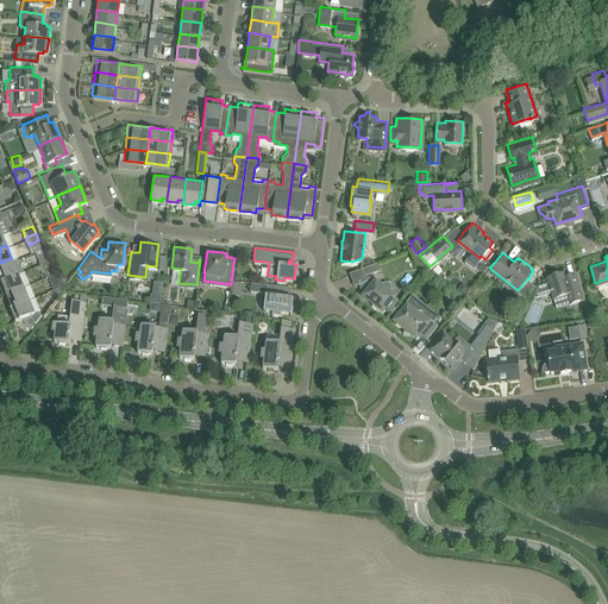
[(17,256),(11,258),(0,263),(0,278),(17,271),(23,269),(17,256)]
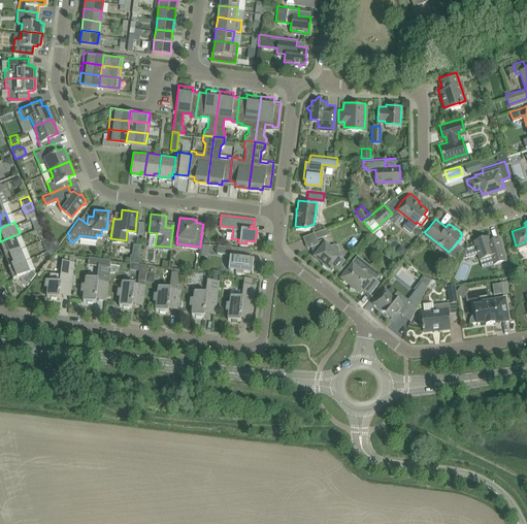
[(35,227),(37,233),(39,238),(41,237),(44,236),(42,231),(40,225),(35,227)]
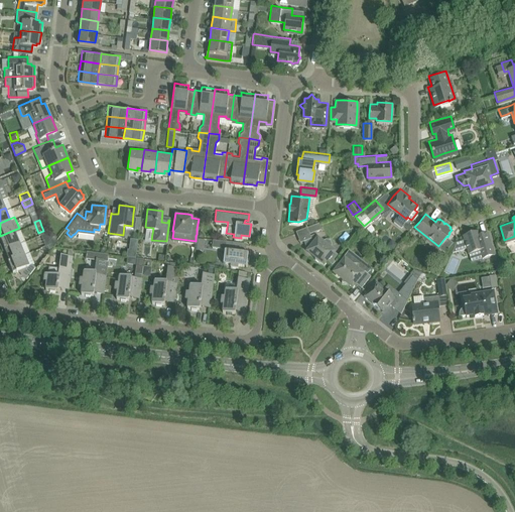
[(318,220),(305,225),(308,231),(320,226),(318,220)]
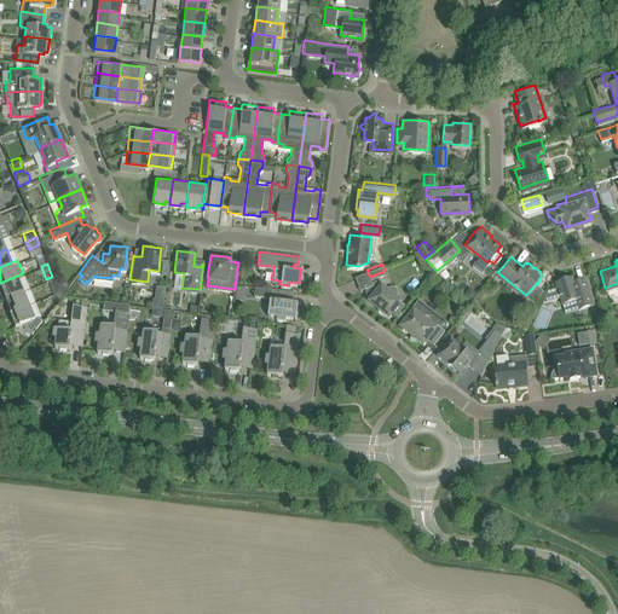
[(576,278),(573,279),(572,274),(570,276),(554,281),(556,284),(546,288),(542,299),(559,294),(561,301),(573,297),(577,307),(593,301),(588,287),(584,276),(576,278)]
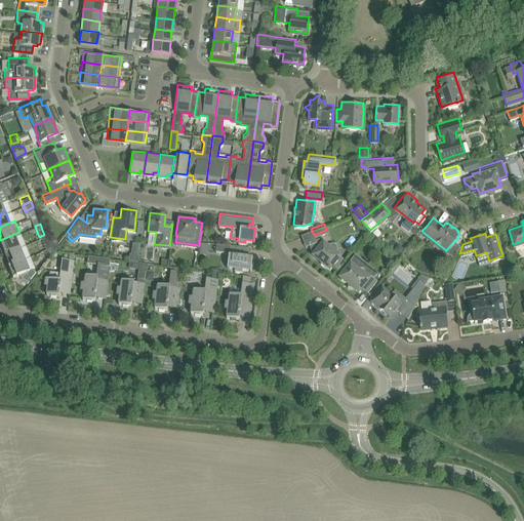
[(1,244),(0,244),(0,247),(2,252),(4,251),(19,245),(14,234),(0,240),(0,242),(1,244)]
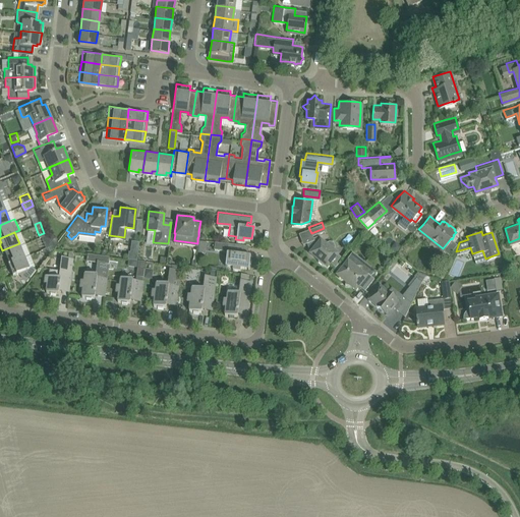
[(312,237),(305,240),(309,250),(311,251),(314,254),(318,257),(316,259),(322,263),(323,262),(327,265),(330,261),(334,265),(337,261),(336,259),(340,253),(337,251),(332,246),(334,245),(334,243),(333,240),(331,239),(329,238),(326,239),(325,241),(320,237),(319,233),(312,235),(312,237)]
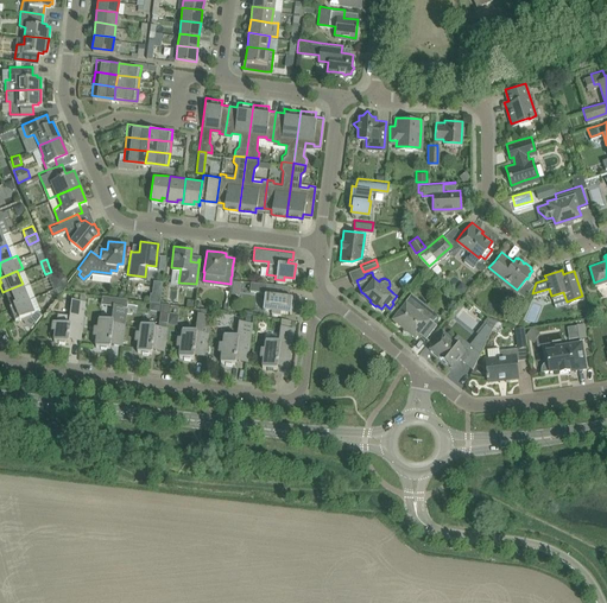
[(48,289),(61,283),(57,277),(56,274),(49,277),(50,280),(52,286),(48,289)]
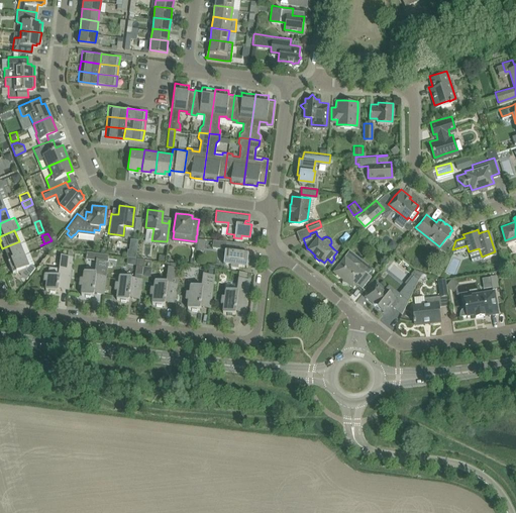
[(204,237),(197,236),(196,247),(202,248),(204,237)]
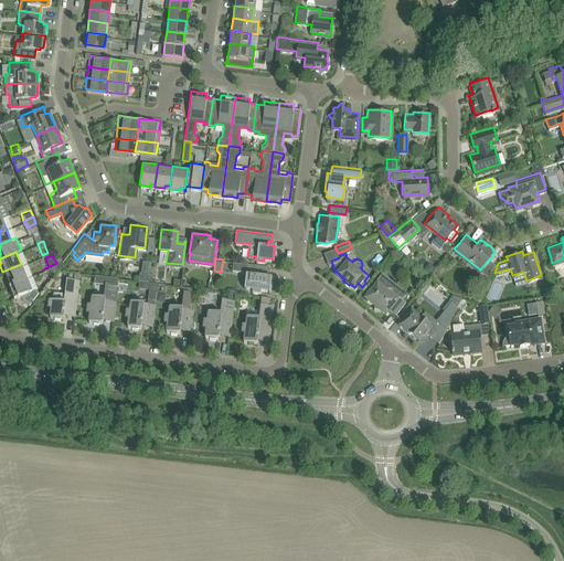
[(268,264),(246,262),(233,260),(232,268),(245,270),(244,285),(252,286),(252,289),(259,290),(259,287),(269,288),(270,275),(264,274),(264,272),(267,272),(268,264)]
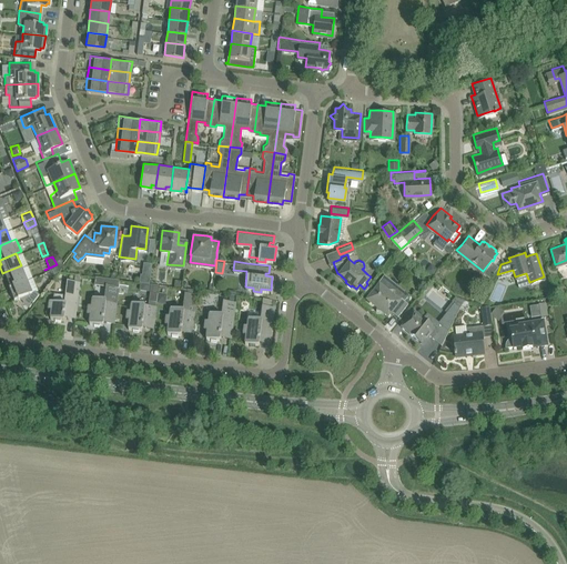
[(436,268),(431,262),(425,269),(432,273),(436,268)]
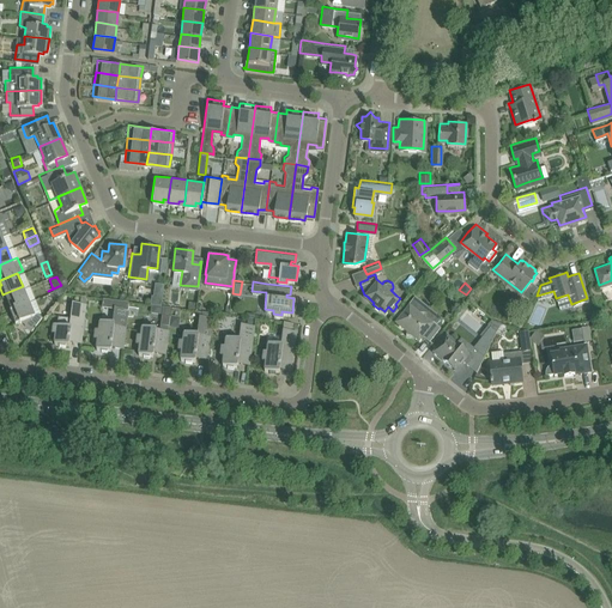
[(61,285),(48,291),(49,291),(56,297),(56,298),(62,290),(61,285)]
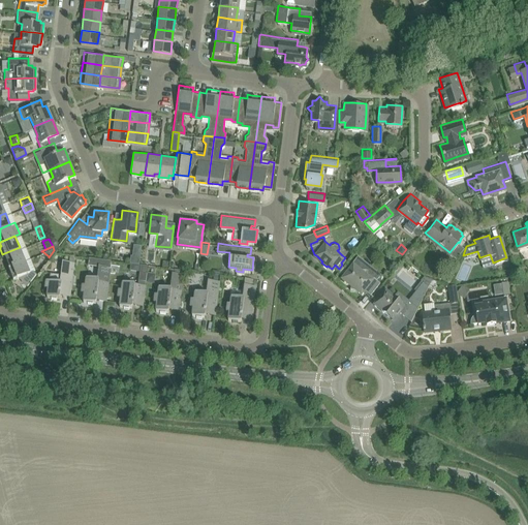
[(7,266),(24,258),(20,247),(4,253),(8,265),(7,265),(7,266)]
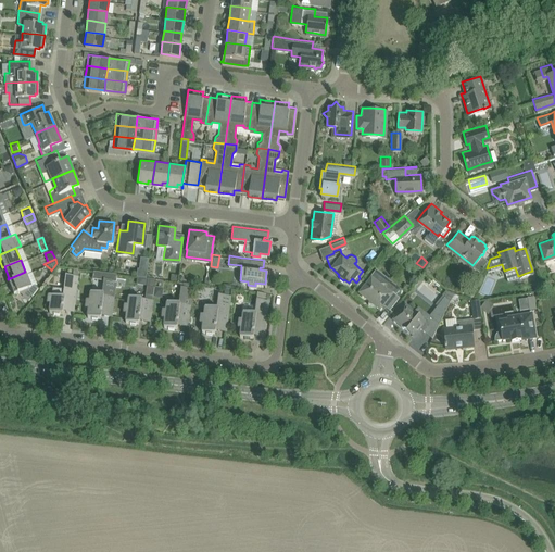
[(73,309),(77,273),(78,266),(73,265),(72,273),(65,272),(63,286),(52,284),(51,292),(48,291),(47,300),(50,300),(49,309),(62,311),(62,303),(65,304),(65,308),(73,309)]
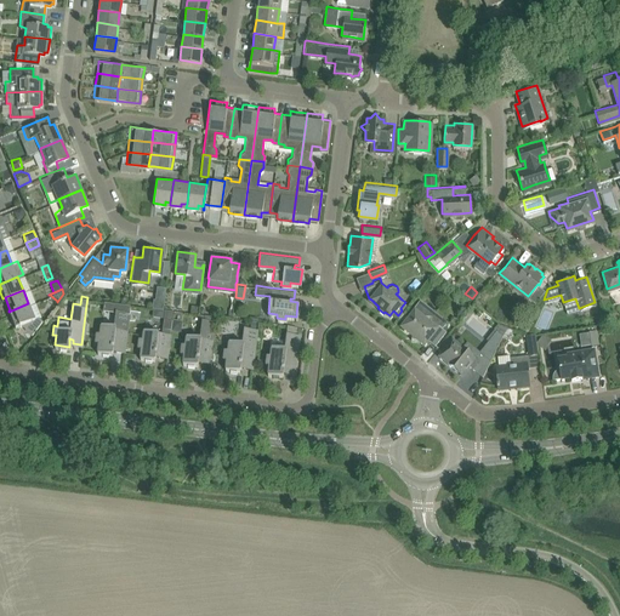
[(431,314),(434,309),(419,297),(411,307),(414,308),(408,314),(400,324),(411,334),(413,338),(414,338),(415,338),(416,338),(417,340),(419,338),(424,342),(427,337),(434,343),(442,334),(445,329),(442,325),(438,323),(436,325),(430,320),(431,314)]
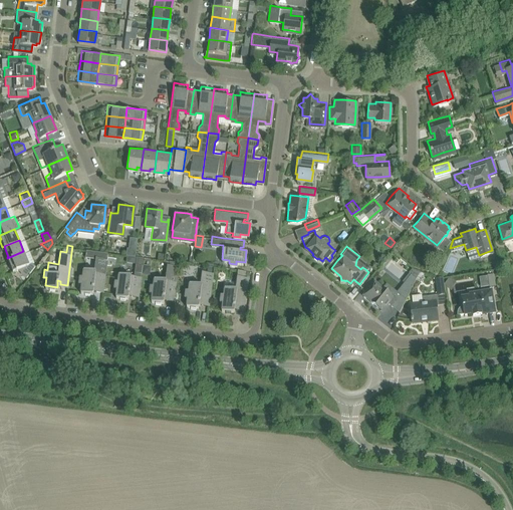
[(105,263),(107,250),(96,249),(95,256),(93,268),(83,267),(82,274),(79,274),(78,281),(81,281),(80,290),(92,292),(93,285),(95,285),(95,288),(102,289),(104,270),(105,263)]
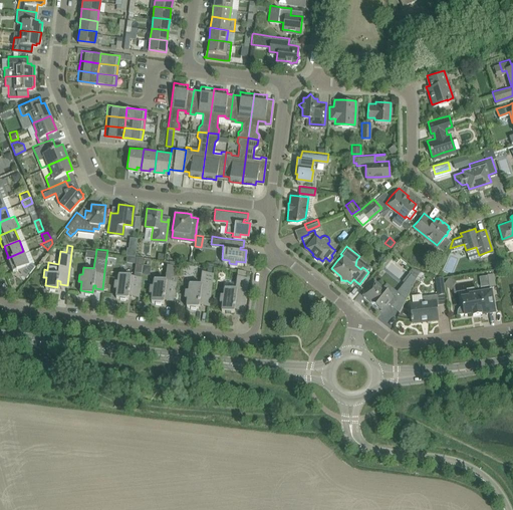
[(28,262),(23,251),(7,258),(12,269),(18,267),(21,269),(20,270),(26,275),(34,263),(31,261),(28,262)]
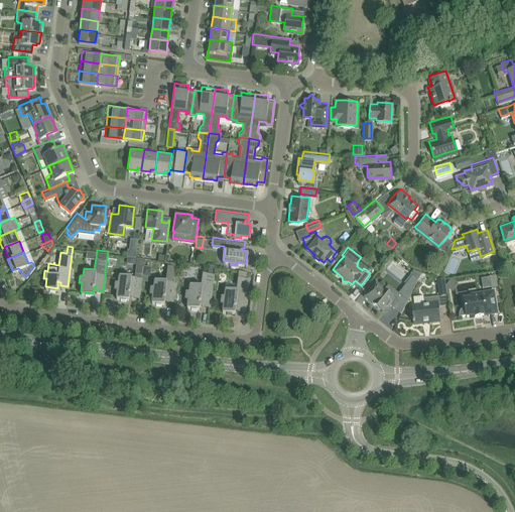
[(177,265),(178,260),(169,259),(168,263),(167,263),(165,278),(154,277),(153,285),(150,284),(149,291),(152,292),(151,300),(163,302),(164,295),(166,295),(166,298),(173,299),(175,280),(177,265)]
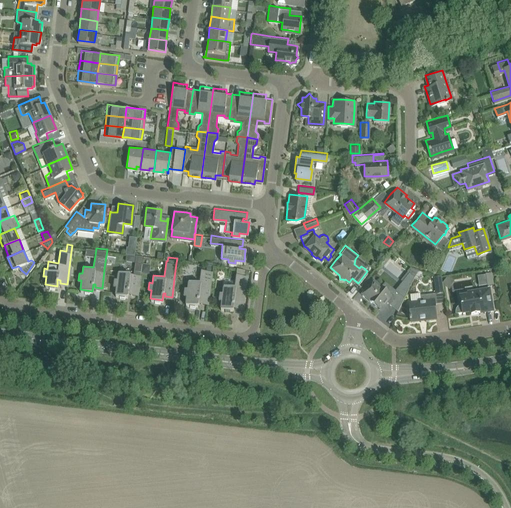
[(137,293),(139,273),(140,270),(141,261),(134,260),(133,272),(118,270),(117,278),(114,278),(113,285),(116,285),(115,294),(127,295),(128,289),(130,289),(130,292),(137,293)]
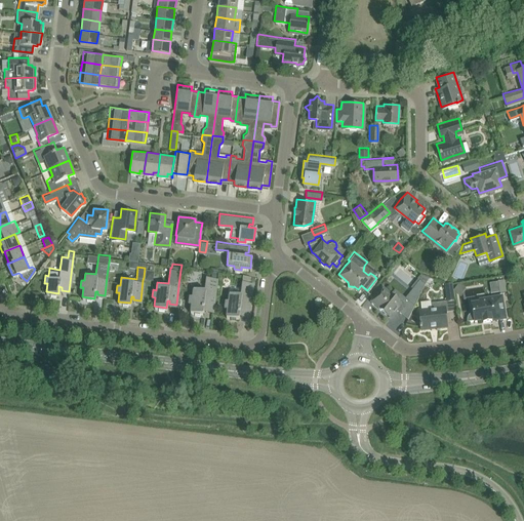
[(153,269),(145,268),(144,277),(152,278),(153,269)]
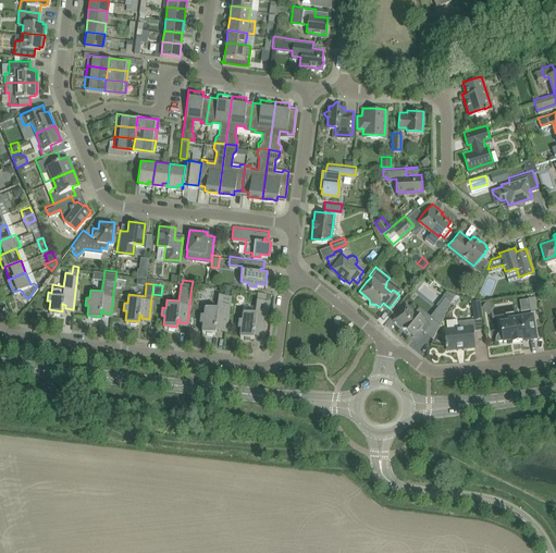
[(469,284),(466,293),(473,296),(477,287),(469,284)]
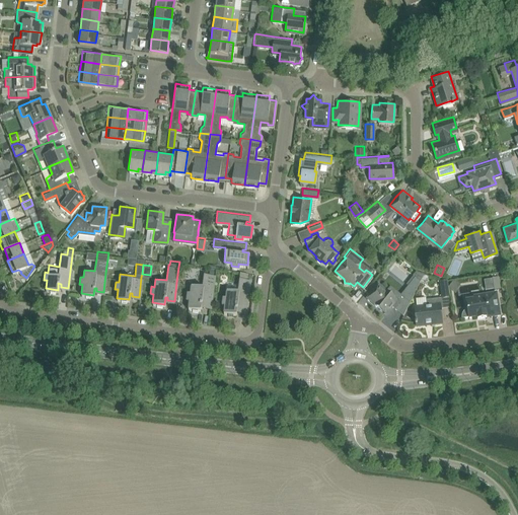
[(210,306),(214,274),(215,267),(208,266),(207,273),(203,272),(202,285),(191,283),(190,291),(187,291),(186,298),(189,298),(188,307),(200,308),(201,302),(204,302),(203,305),(210,306)]
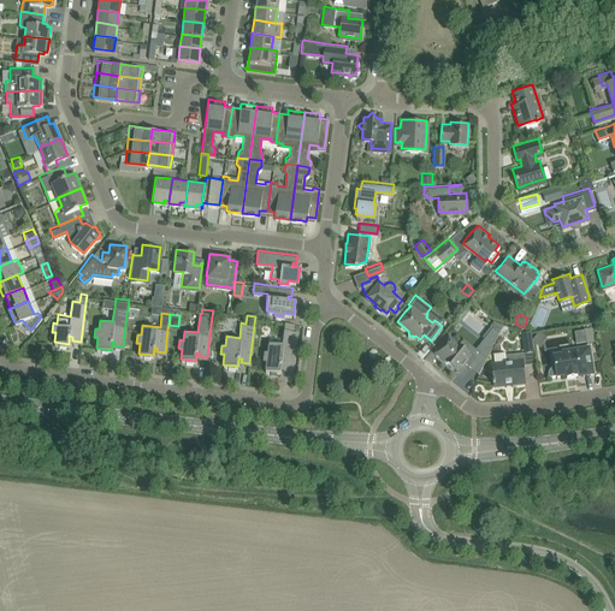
[(296,330),(290,328),(290,326),(293,327),(294,321),(284,320),(282,343),(268,342),(267,350),(264,350),(262,359),(266,360),(265,369),(279,372),(281,363),(284,363),(283,367),(291,368),(296,330)]
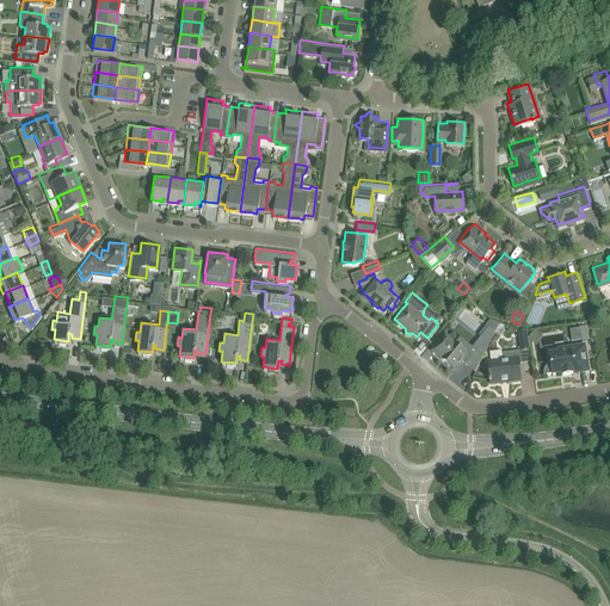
[(439,339),(431,348),(454,366),(461,357),(474,368),(482,352),(482,351),(494,327),(488,321),(475,338),(472,341),(466,348),(455,339),(445,331),(439,339)]
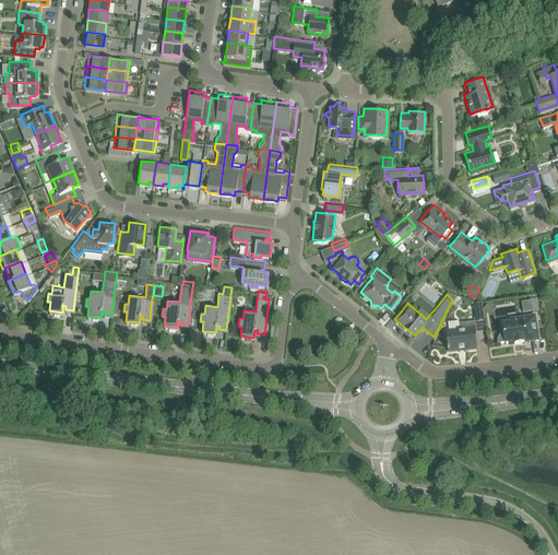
[(538,307),(535,295),(529,296),(531,308),(538,307)]
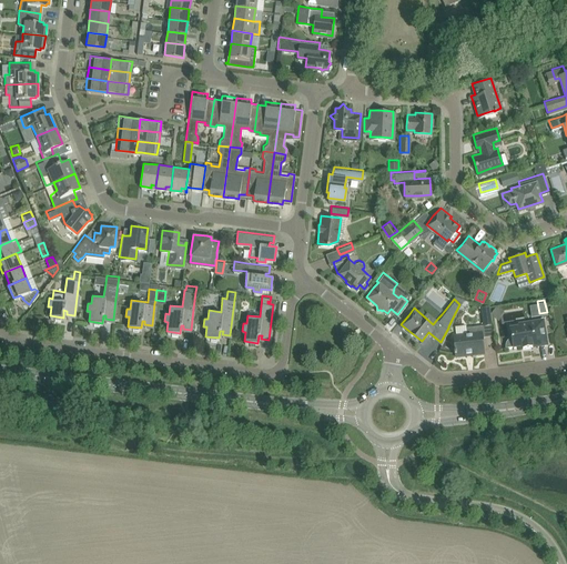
[(479,304),(483,322),(492,321),(489,303),(479,304)]
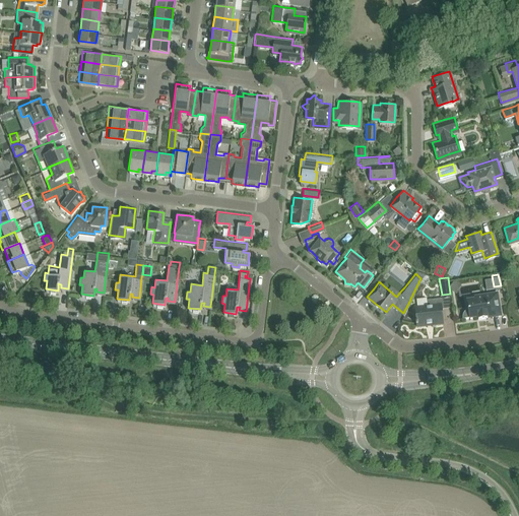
[(461,315),(462,316),(477,313),(477,316),(500,312),(496,291),(474,294),(474,296),(466,298),(467,306),(466,306),(465,307),(464,309),(463,310),(462,311),(462,313),(461,315)]
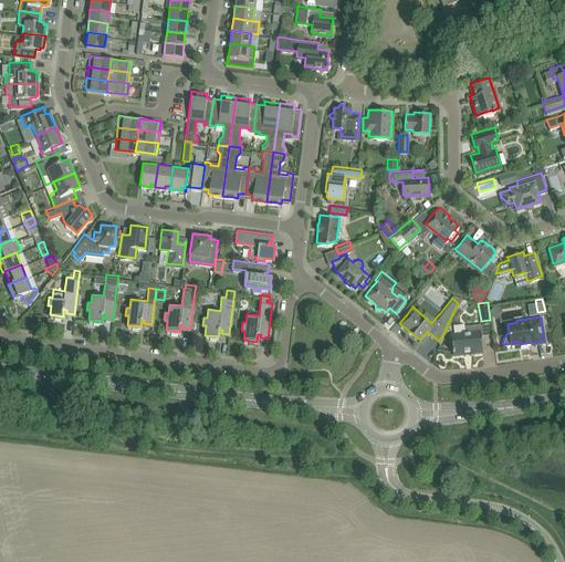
[(479,329),(478,322),(463,323),(464,331),(451,332),(453,347),(451,347),(452,350),(453,350),(453,352),(462,352),(471,351),(481,350),(480,339),(479,329)]
